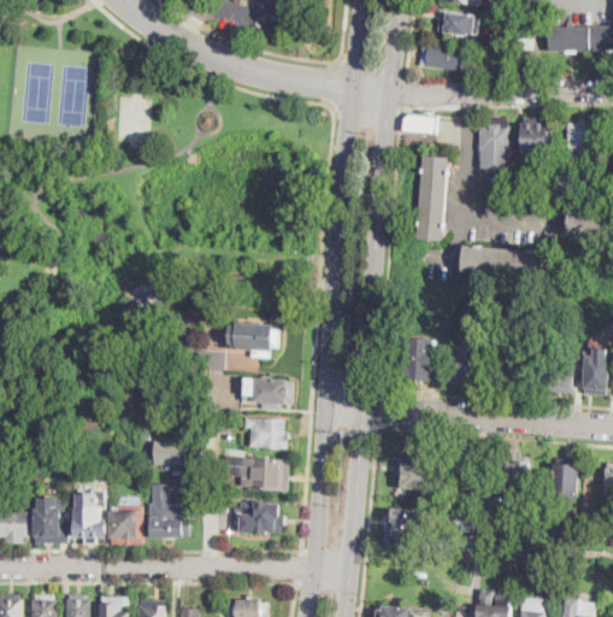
[(477,34),(465,33),(465,34),(437,31),(440,10),(479,15),(477,34)]
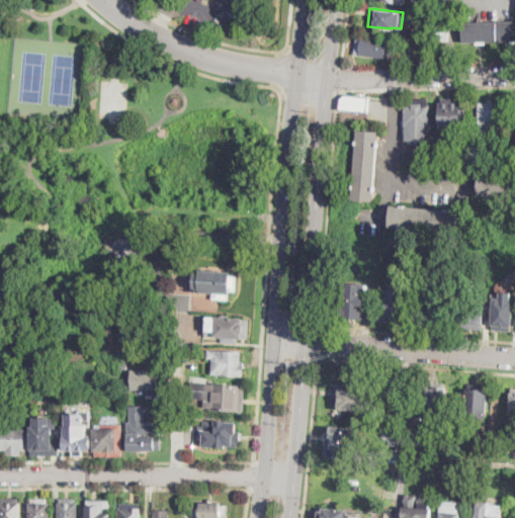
[(514,40),(460,42),(459,23),(514,21),(514,40)]
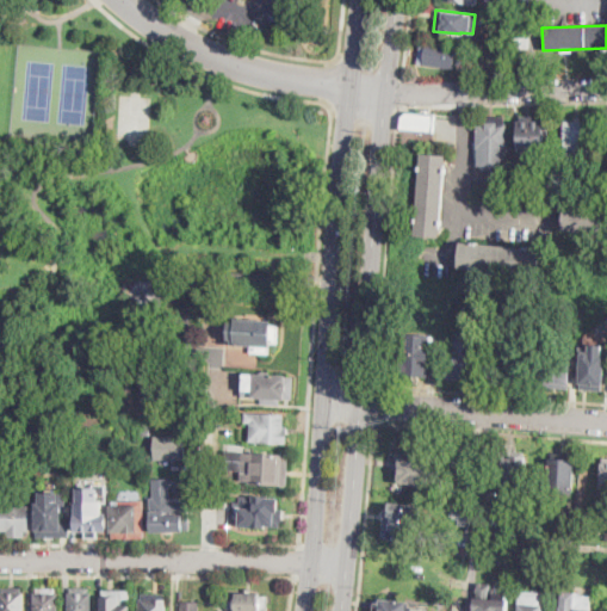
[(458,51),(458,56),(452,55),(451,69),(415,66),(417,43),(454,48),(454,50),(458,51)]
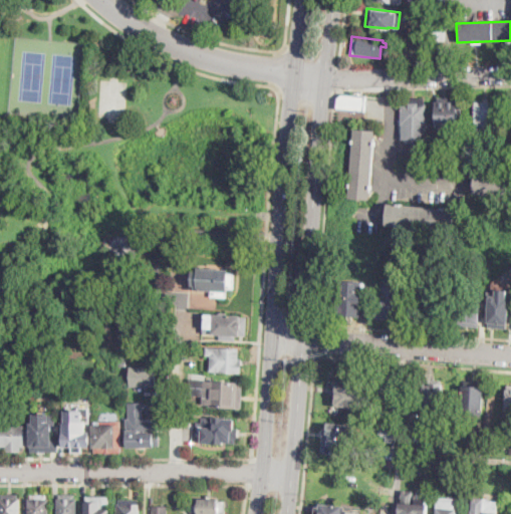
[(364,96),(362,112),(333,109),(335,93),(364,96)]
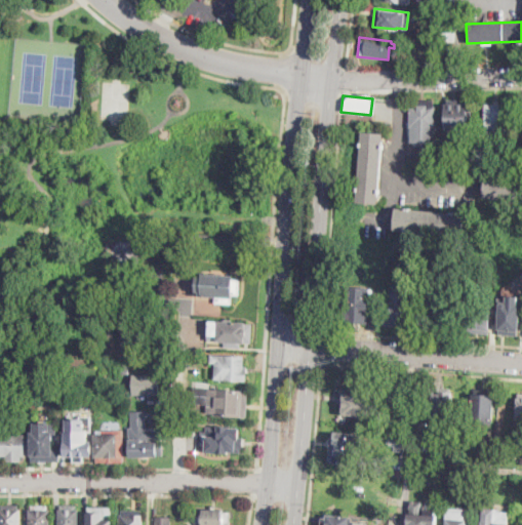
[(433,101),(432,143),(423,143),(423,147),(411,146),(411,143),(408,143),(408,99),(433,101)]
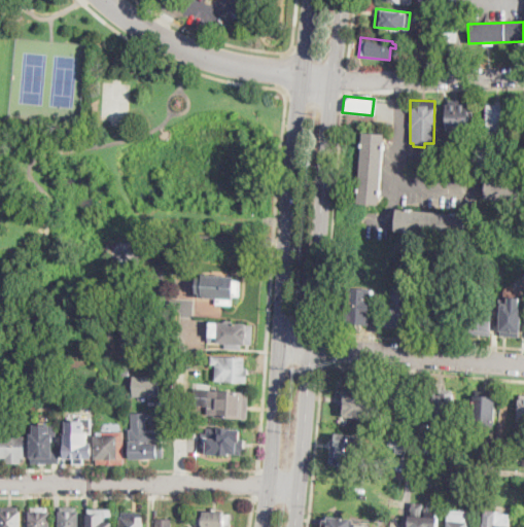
[(462,135),(446,135),(446,106),(453,106),(453,100),(472,100),(472,117),(467,117),(467,132),(462,133),(462,135)]
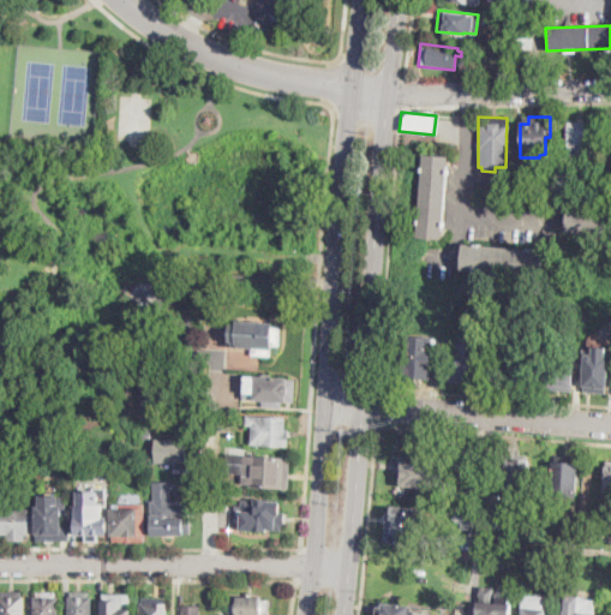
[(594,121),(594,124),(600,124),(601,145),(588,145),(588,159),(565,159),(565,149),(564,149),(563,121),(594,121)]
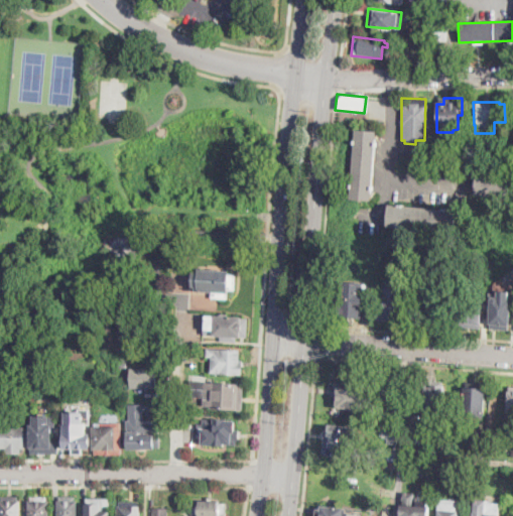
[(370,201),(349,200),(354,130),(375,131),(370,201)]
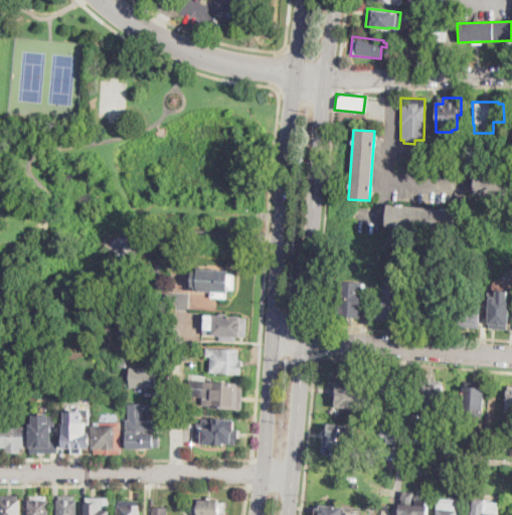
[(476,141),(476,159),(462,159),(462,141),(476,141)]
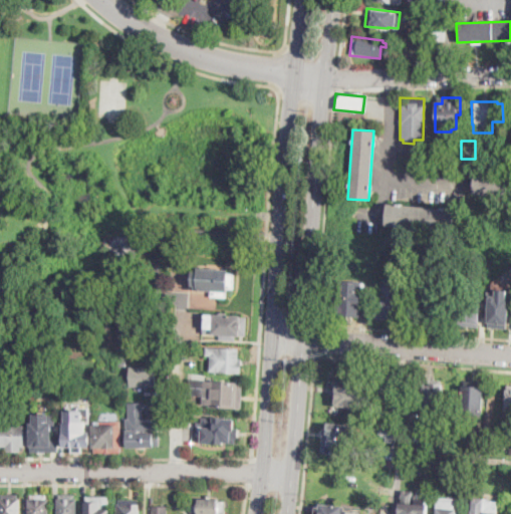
[(506,197),(471,194),(473,173),(507,176),(506,197)]
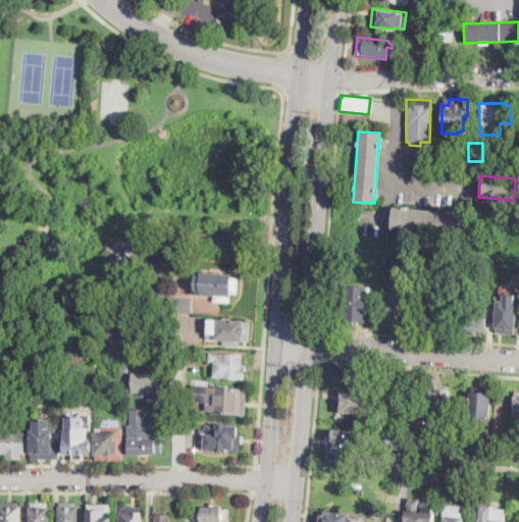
[(460,235),(391,229),(393,207),(461,213),(460,235)]
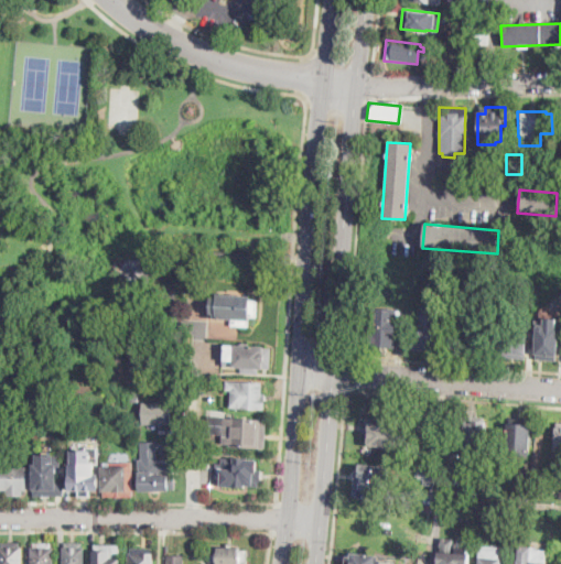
[(249,297),(249,301),(256,301),(255,317),(247,317),(247,328),(236,327),(236,321),(213,320),(213,314),(208,314),(209,297),(215,299),(216,295),(249,297)]
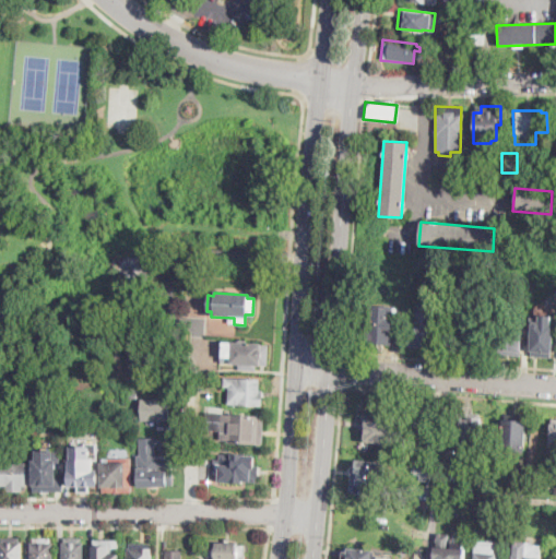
[(521,304),(520,311),(512,310),(512,317),(521,318),(520,340),(518,340),(517,356),(495,354),(497,302),(521,304)]
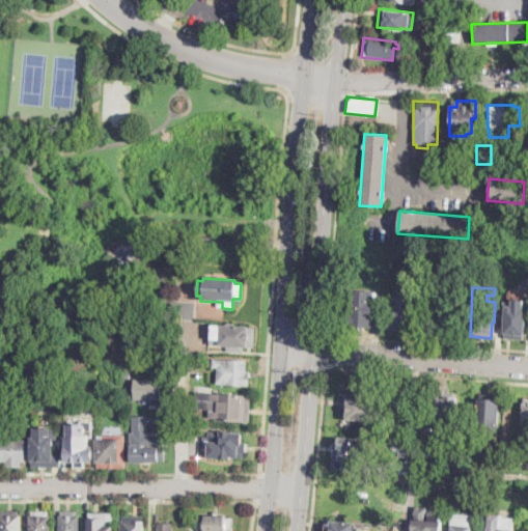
[(373,291),(370,329),(344,328),(345,316),(339,316),(341,289),(373,291)]
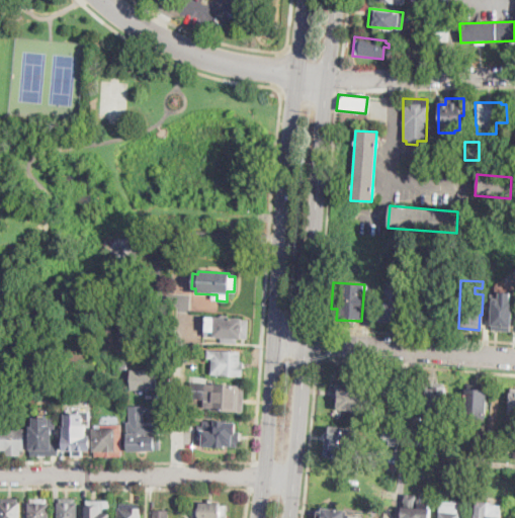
[(408,290),(405,324),(376,322),(377,309),(383,309),(384,288),(408,290)]
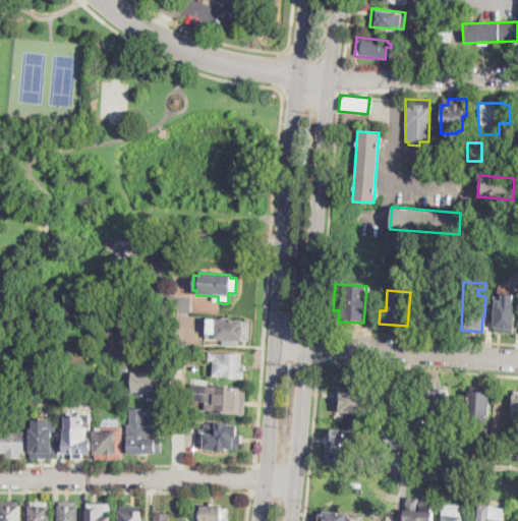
[(456,296),(454,329),(428,327),(430,290),(443,291),(443,296),(456,296)]
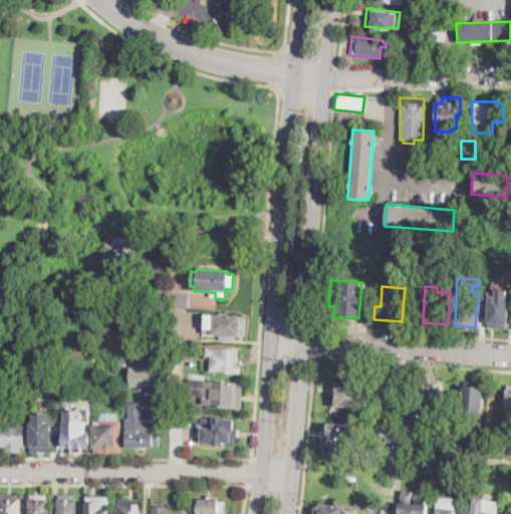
[(507,290),(505,328),(489,327),(489,323),(486,322),(487,295),(495,296),(495,289),(507,290)]
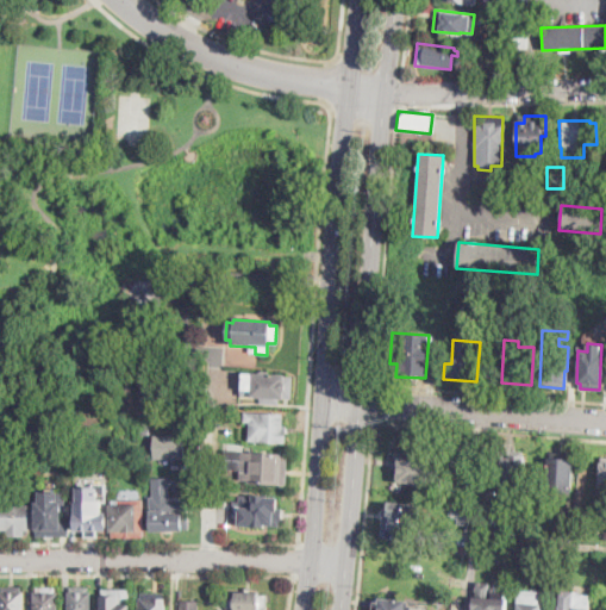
[(292,375),(291,398),(280,398),(280,405),(272,405),(272,398),(238,397),(239,373),(292,375)]
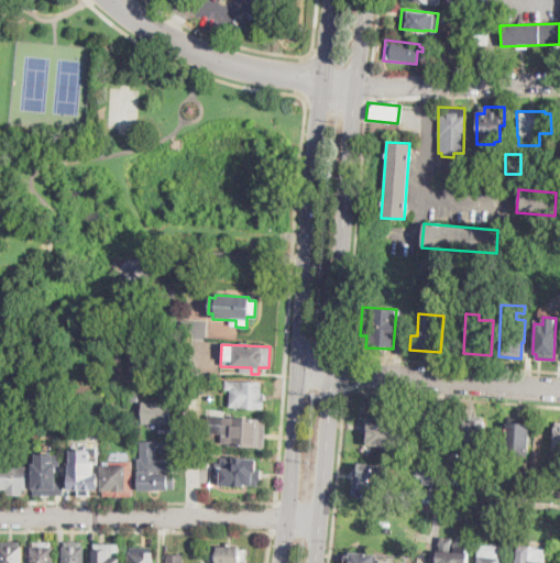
[(263,410),(227,408),(228,390),(223,390),(223,381),(261,382),(260,396),(263,396),(263,410)]
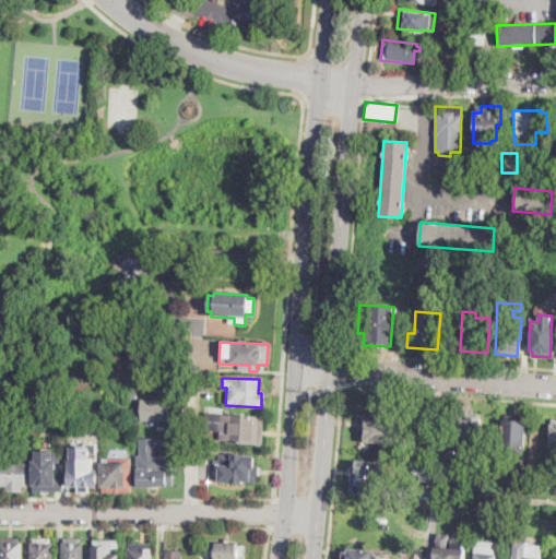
[(140,420),(140,399),(168,397),(168,420),(140,420)]
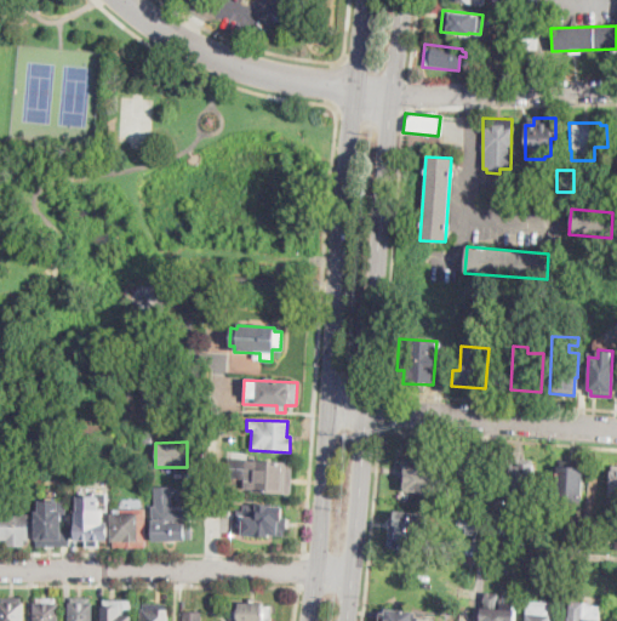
[(479,455),(476,486),(473,486),(473,491),(452,490),(452,485),(449,485),(450,460),(458,460),(458,454),(479,455)]
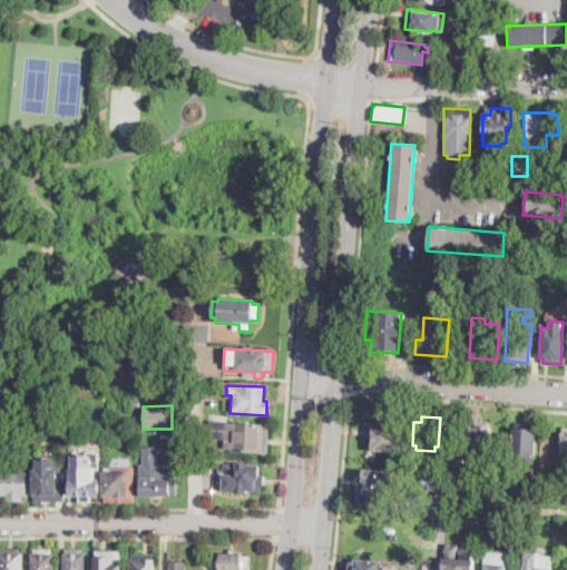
[(407,420),(404,453),(369,451),(370,439),(365,439),(367,421),(382,422),(381,428),(396,429),(397,420),(407,420)]
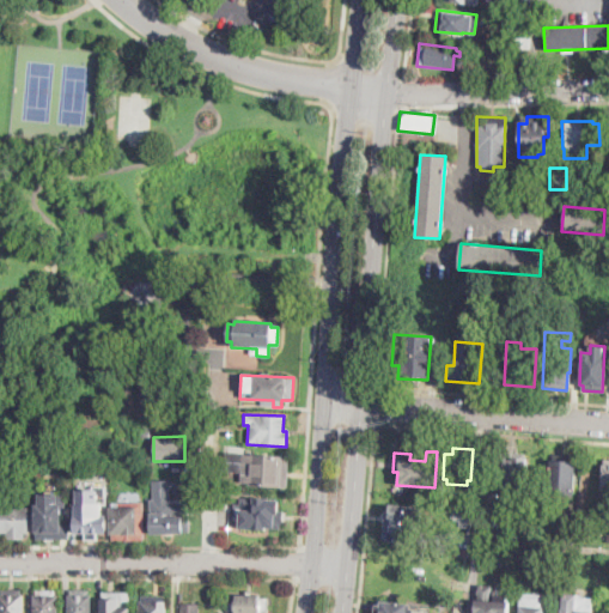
[(286,487),(238,484),(239,473),(221,472),(224,453),(288,457),(286,487)]
